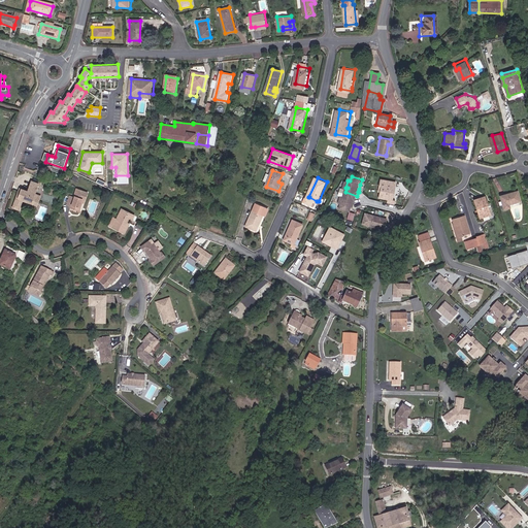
[(382,191),(381,198),(388,199),(387,203),(391,204),(392,200),(394,182),(380,178),(378,184),(383,185),(382,191)]
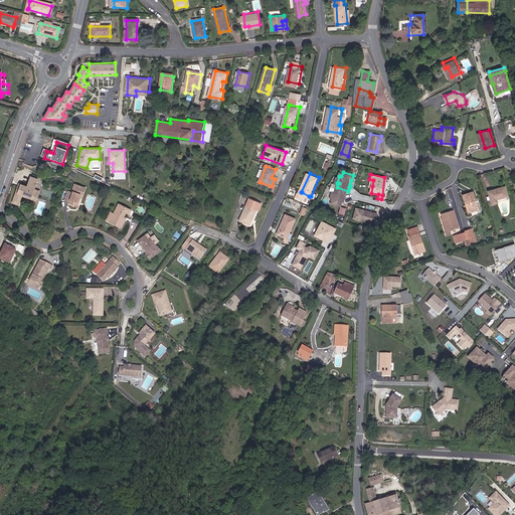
[(20,190),(18,189),(13,203),(18,205),(21,196),(37,202),(39,194),(32,192),(36,181),(29,179),(26,189),(21,187),(20,190)]
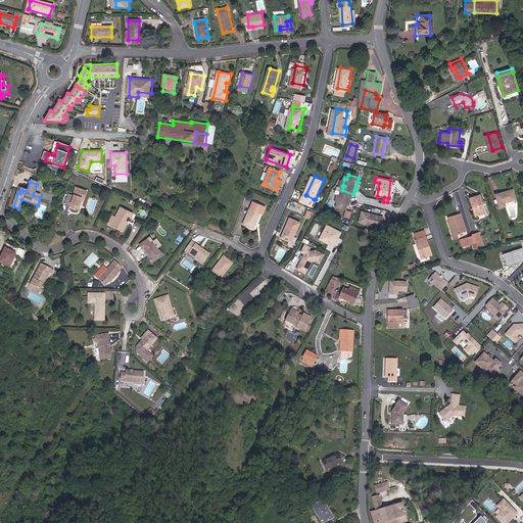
[(86,199),(88,191),(78,187),(75,196),(70,195),(67,203),(72,205),(72,203),(81,206),(84,199),(86,199)]
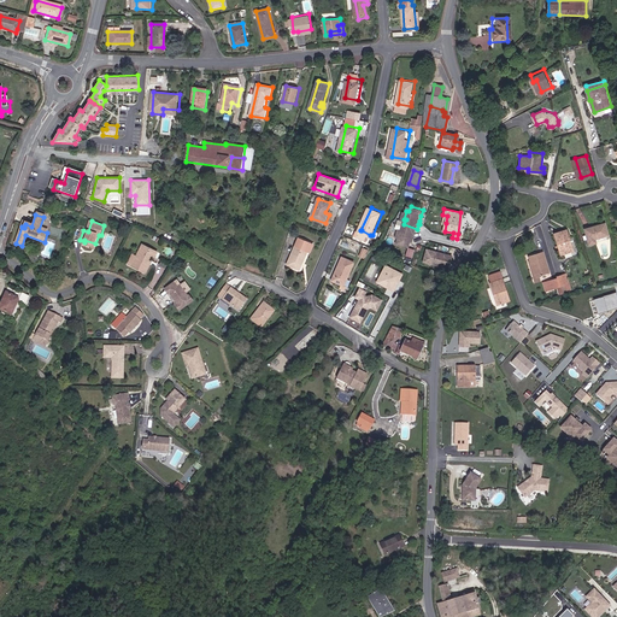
[(598,236),(610,233),(607,221),(586,227),(591,242),(599,241),(598,236)]
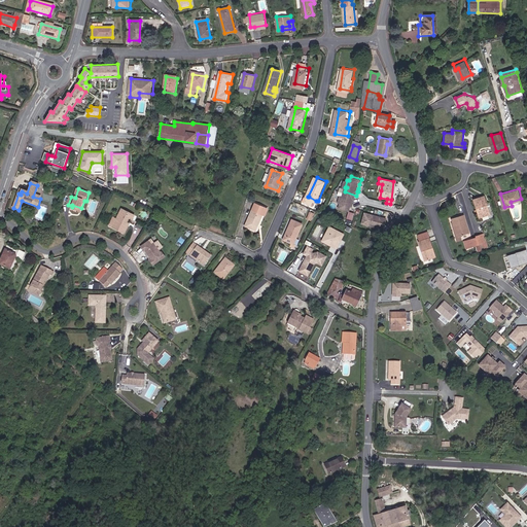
[(356,196),(345,191),(344,195),(342,195),(340,201),(342,202),(340,207),(350,210),(352,206),(353,206),(354,202),(353,202),(354,199),(355,200),(356,196)]
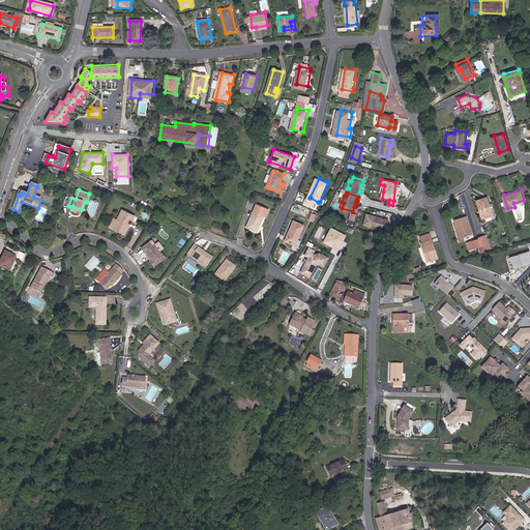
[(487,195),(476,198),(481,216),(492,214),(487,195)]
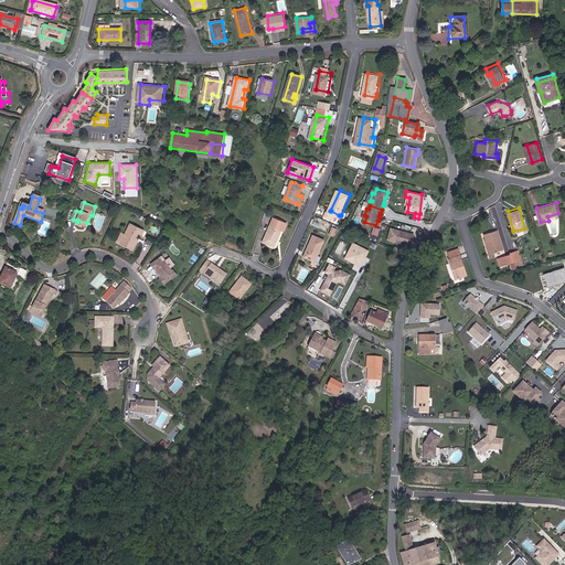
[(284,221),(275,217),(264,242),(275,247),(283,230),(280,228),(284,221)]
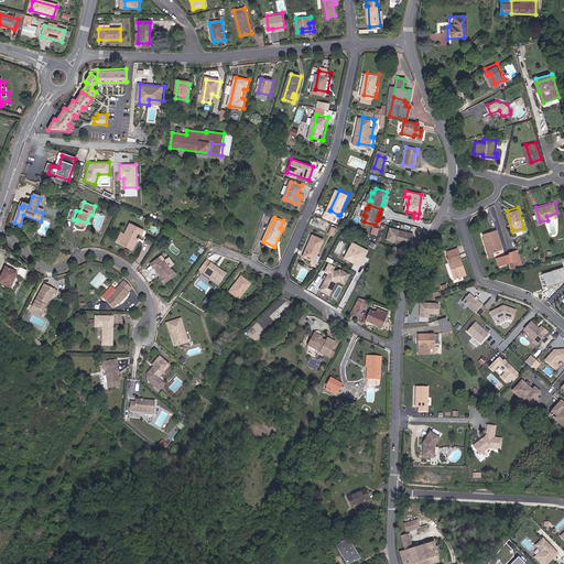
[(126,235),(121,245),(132,250),(136,241),(133,240),(134,237),(137,238),(139,235),(142,236),(144,231),(131,225),(126,235)]
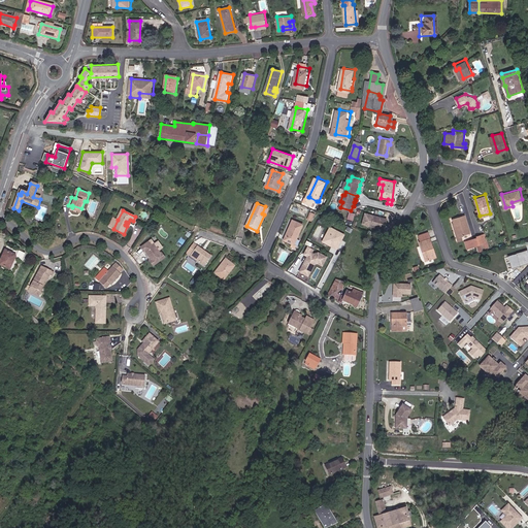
[(381,229),(384,218),(366,212),(362,224),(381,229)]
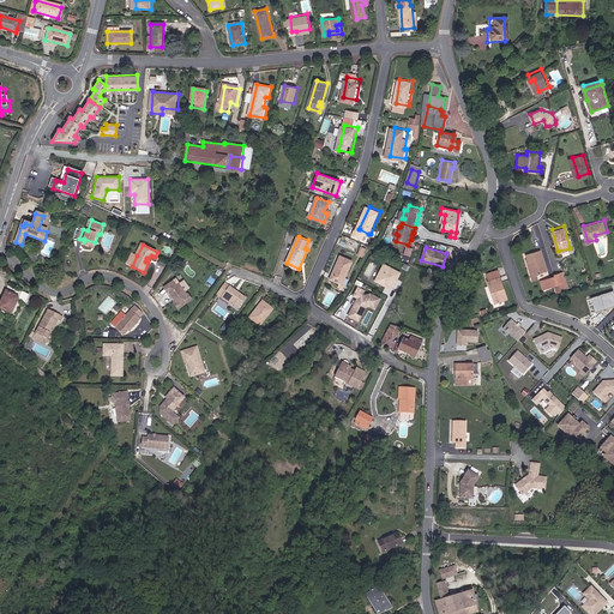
[(534,276),(537,275),(548,272),(541,251),(527,256),(528,262),(529,260),(534,276)]
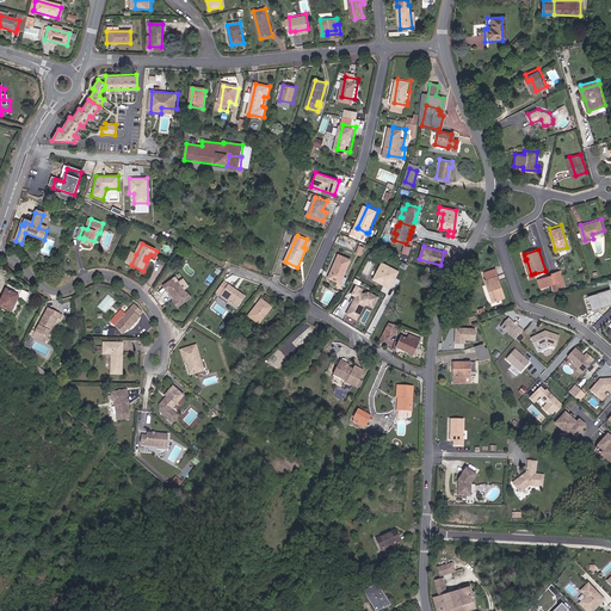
[(131,253),(127,263),(131,265),(136,254),(131,253)]
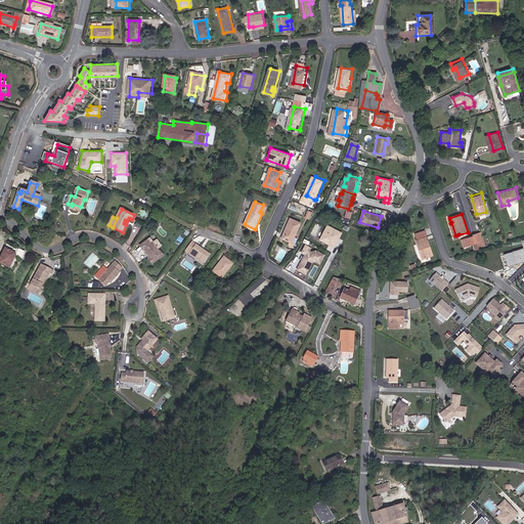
[(302,221),(292,217),(282,236),(293,242),(302,221)]
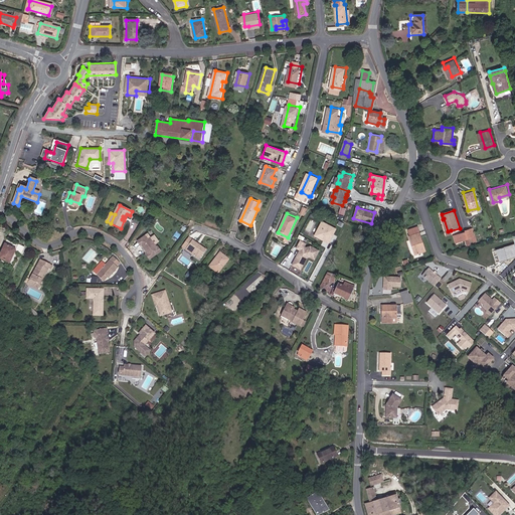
[(452,235),(451,230),(448,231),(444,218),(443,219),(441,219),(446,237),(452,235)]
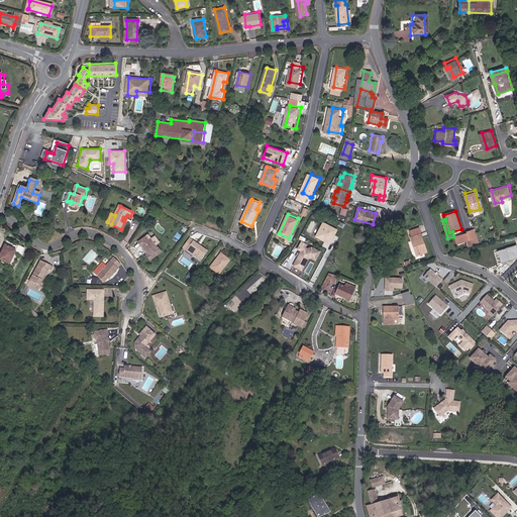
[(331,240),(337,228),(324,220),(316,234),(328,241),(329,239),(331,240)]
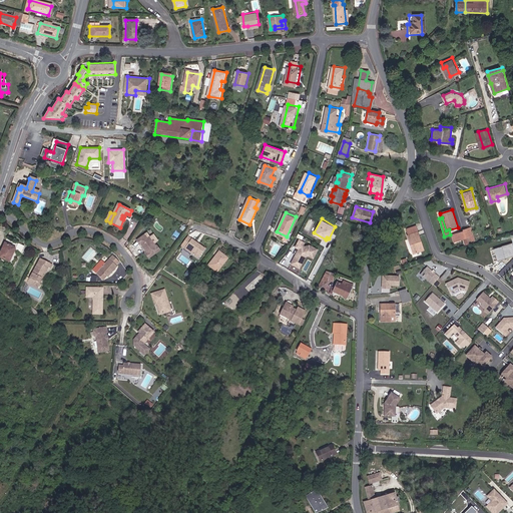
[(471,237),(474,236),(471,227),(464,229),(464,231),(466,238),(471,237)]
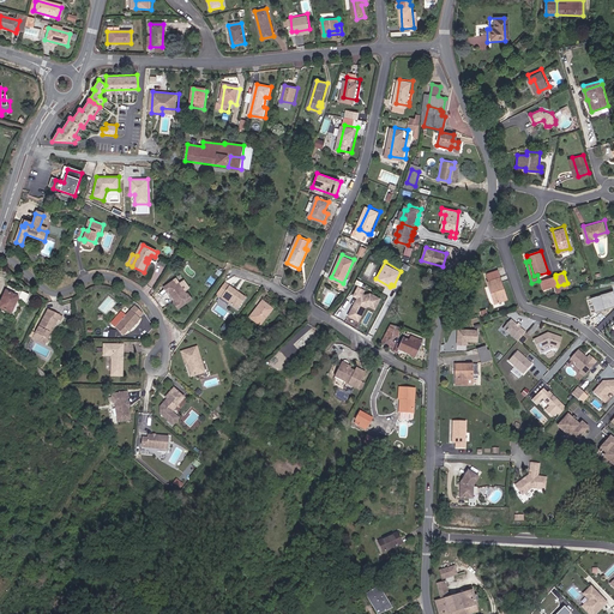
[(499,274),(486,278),(487,282),(491,281),(493,289),(489,290),(493,299),(506,295),(499,274)]
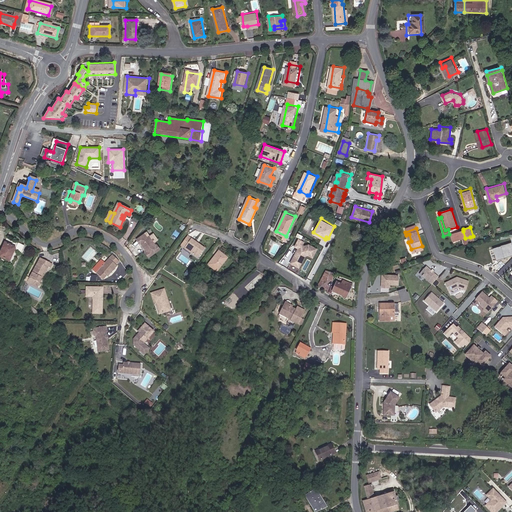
[(465,238),(463,231),(454,234),(456,242),(463,239),(465,238)]
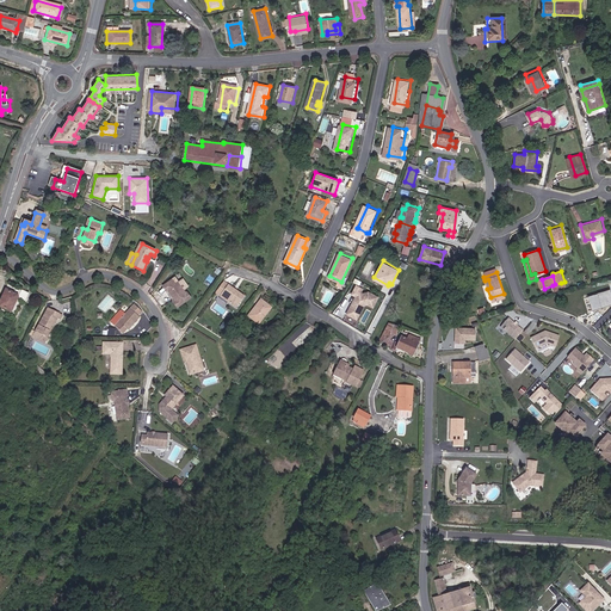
[(180,281),(178,283),(174,279),(165,287),(167,290),(170,289),(177,301),(176,302),(179,307),(193,296),(190,291),(189,292),(180,281)]
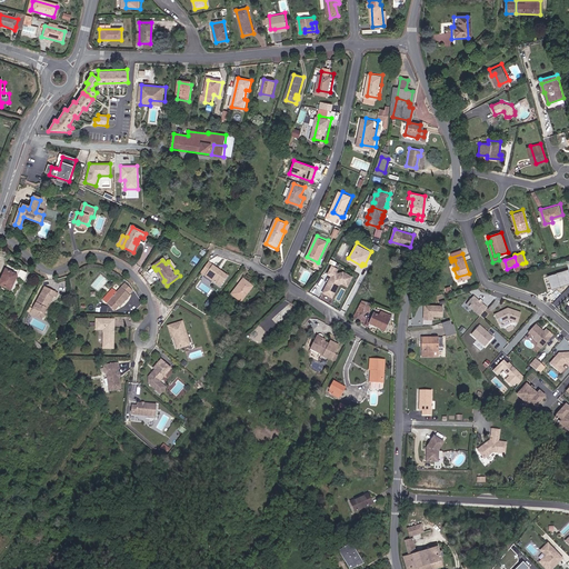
[(219,270),(209,262),(203,271),(208,275),(206,277),(220,287),(228,277),(222,272),(221,273),(219,271),(219,270)]
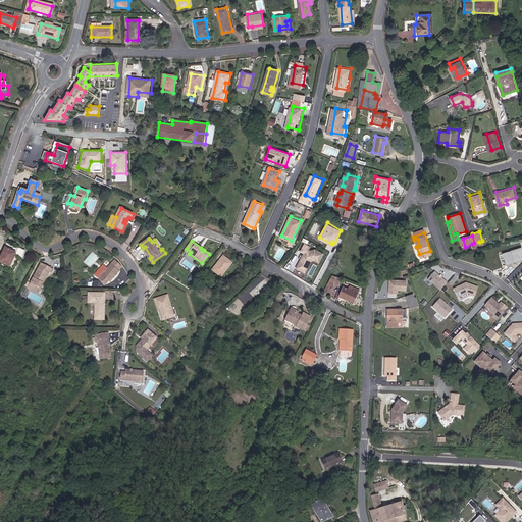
[(304,270),(311,258),(313,258),(318,260),(323,252),(315,247),(310,249),(308,248),(310,245),(305,242),(301,249),(304,250),(296,265),(304,270)]
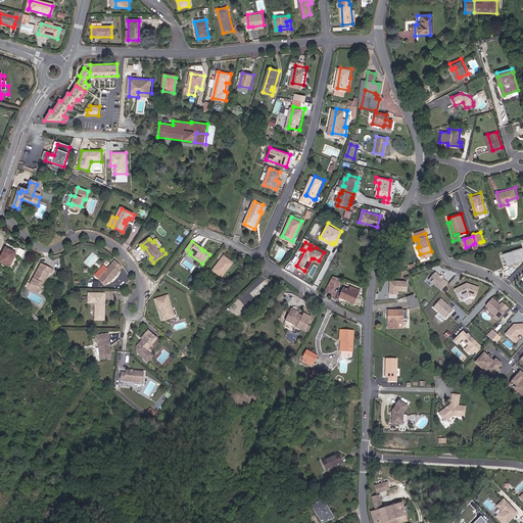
[(522,251),(522,248),(504,253),(507,265),(522,259),(522,251)]
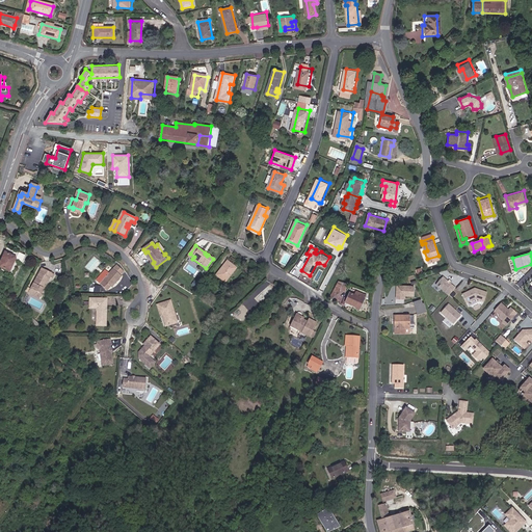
[(15,263),(21,266),(25,256),(19,254),(17,259),(5,254),(0,265),(0,268),(10,272),(15,263)]
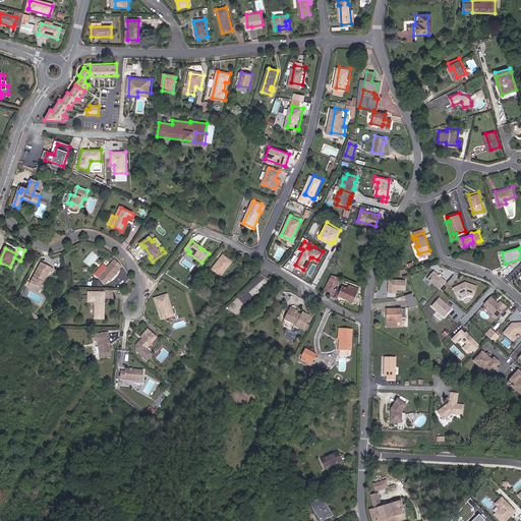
[(223,276),(233,262),(224,255),(214,269),(223,276)]
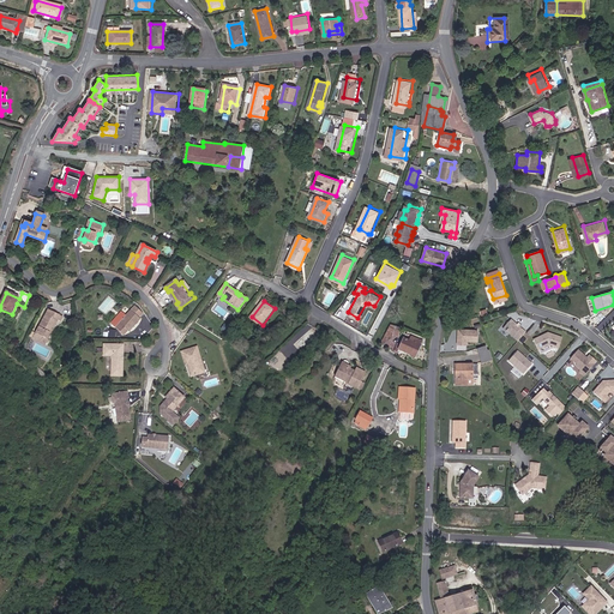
[(122,321),(118,319),(114,324),(126,333),(130,330),(132,332),(142,319),(139,317),(136,314),(139,309),(134,306),(127,315),(122,321)]
